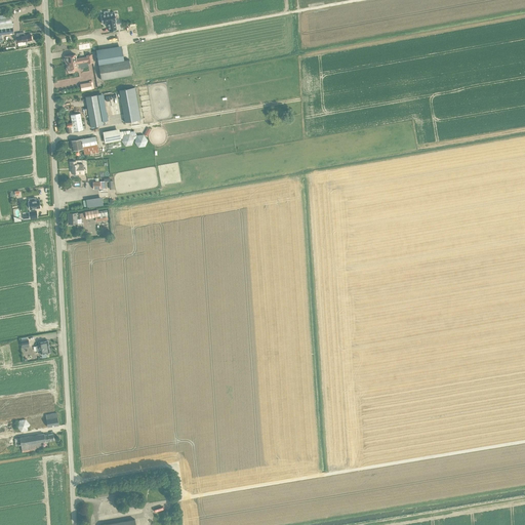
[(101,14),(103,24),(108,24),(109,32),(117,30),(115,22),(116,22),(114,12),(110,13),(109,10),(104,11),(104,14),(101,14)]
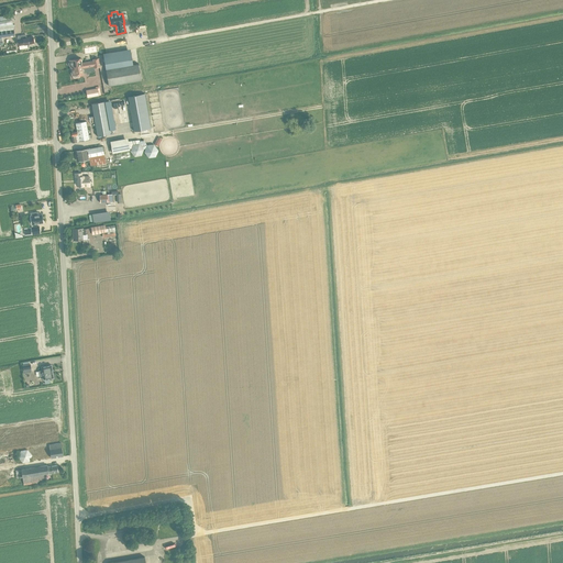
[(14,35),(13,25),(13,24),(0,25),(0,40),(2,41),(2,36),(14,35)]
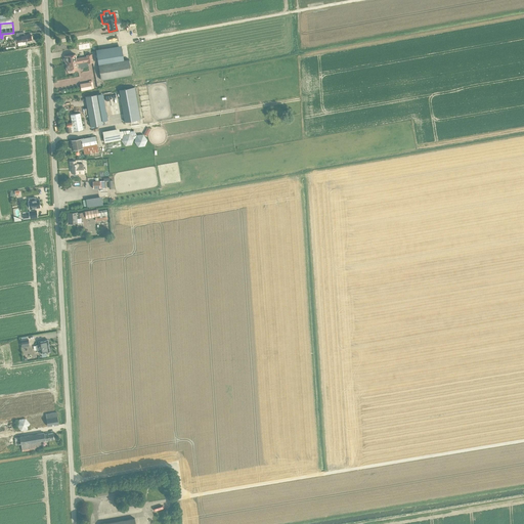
[(17,42),(32,40),(31,34),(25,36),(24,32),(16,33),(16,37),(17,42)]
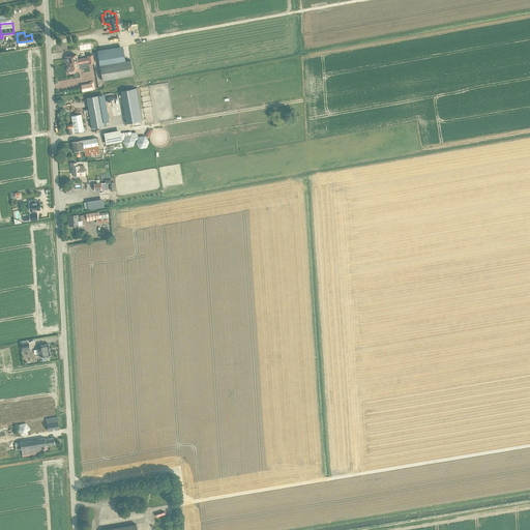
[(133,76),(130,60),(125,60),(123,50),(97,54),(102,81),(133,76)]
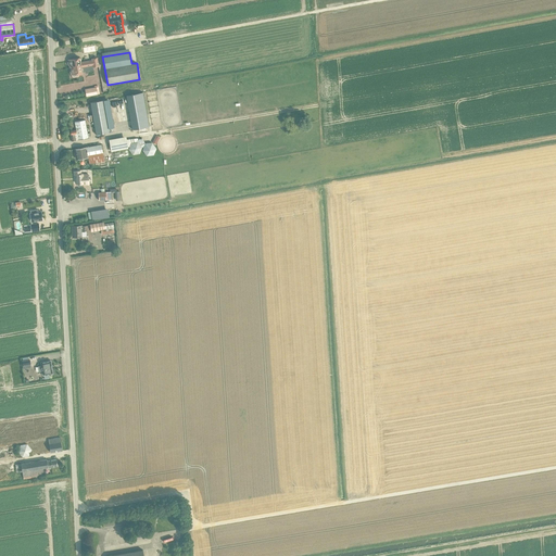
[(79,58),(68,60),(70,67),(84,64),(92,63),(92,60),(84,62),(80,62),(79,58)]
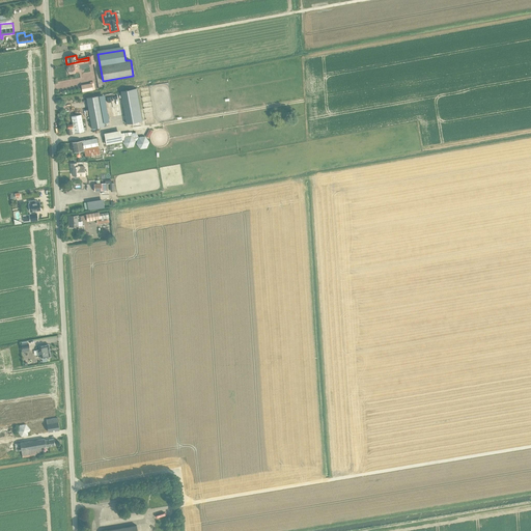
[(80,61),(66,64),(67,71),(68,71),(68,73),(70,74),(74,73),(75,72),(75,70),(79,70),(78,64),(81,63),(81,64),(88,62),(89,64),(94,63),(92,55),(87,56),(88,57),(88,60),(80,61)]
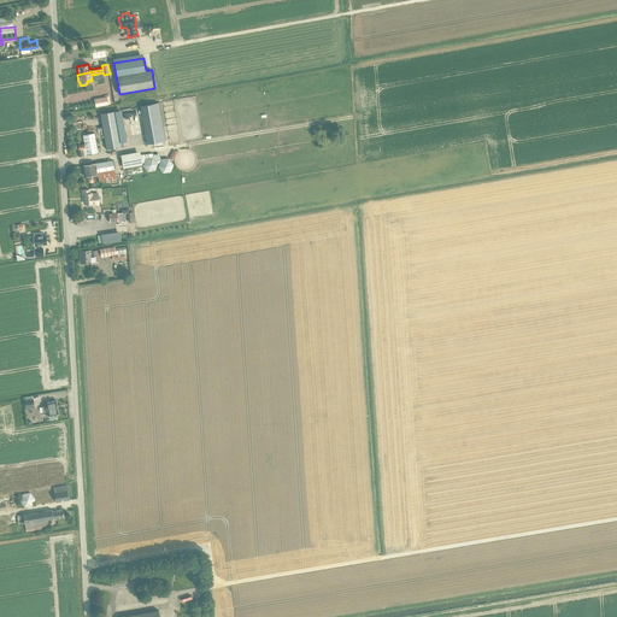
[(110,97),(94,99),(95,106),(111,104),(110,97)]
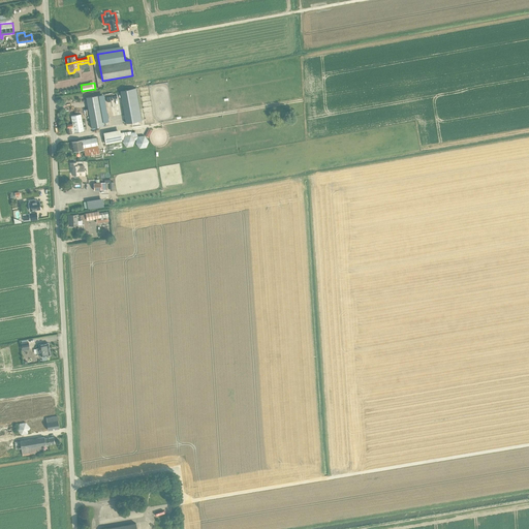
[(135,88),(120,91),(126,123),(142,121),(135,88)]
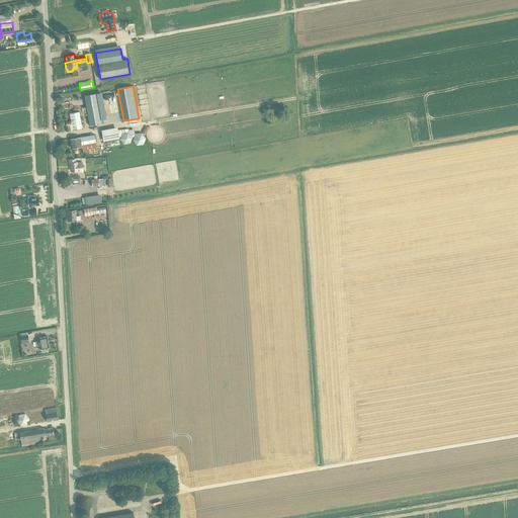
[(89,125),(101,123),(96,93),(84,95),(89,125)]
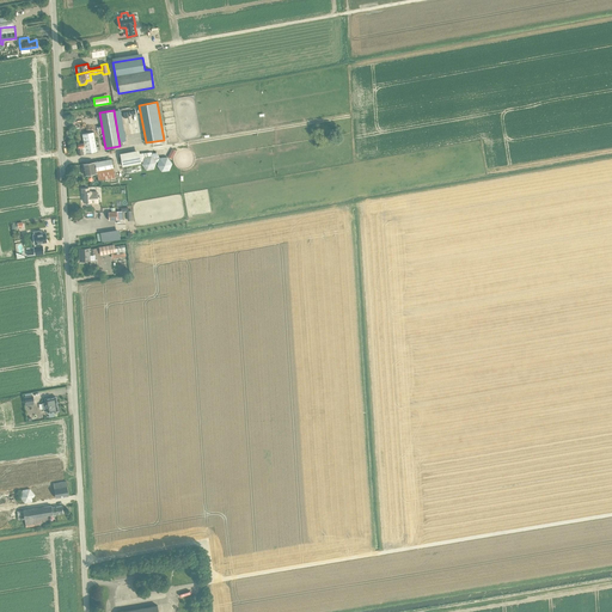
[(78,147),(77,147),(78,154),(86,153),(97,152),(93,132),(83,134),(84,142),(78,144),(78,147)]
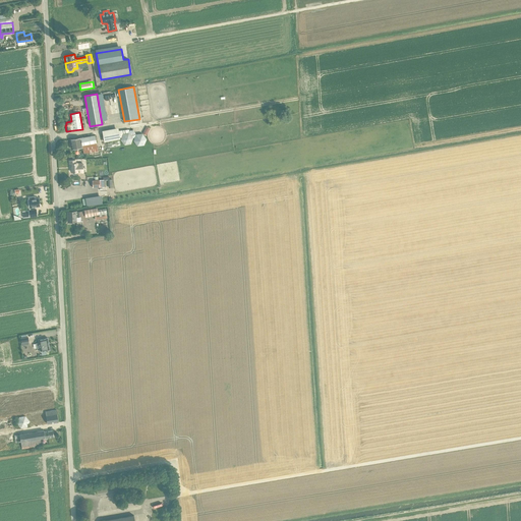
[(120,138),(120,137),(119,130),(118,127),(102,130),(104,141),(120,138)]
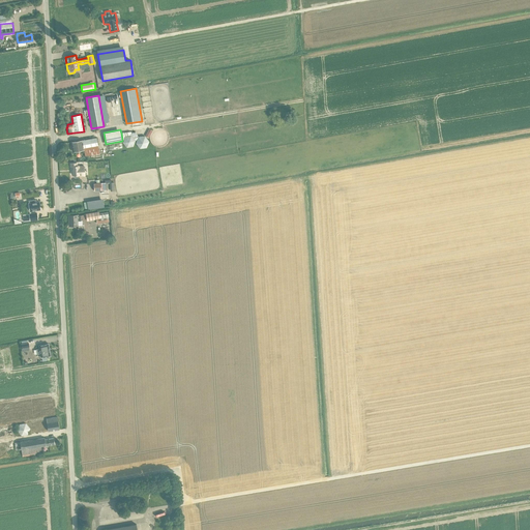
[(72,151),(84,149),(85,156),(99,153),(98,145),(96,138),(82,140),(71,142),(72,151)]
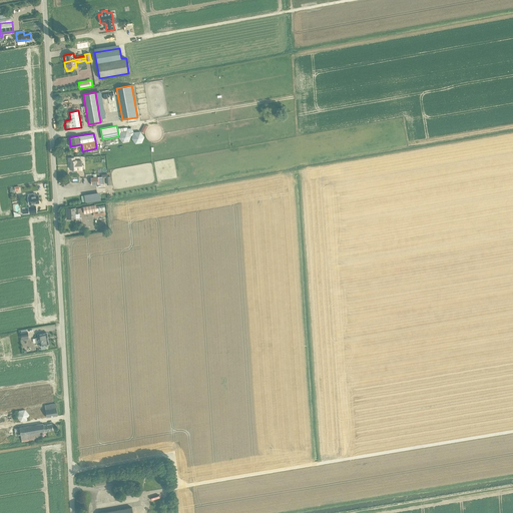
[(119,143),(118,137),(102,139),(104,146),(119,143)]
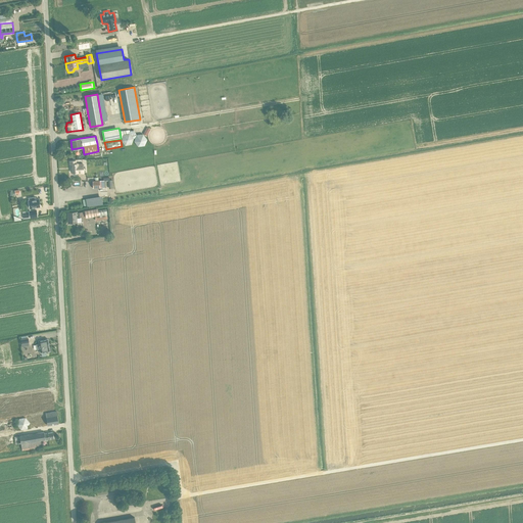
[(78,173),(79,173),(79,174),(83,174),(83,163),(76,163),(76,160),(69,160),(69,164),(72,164),(72,173),(73,173),(73,175),(74,175),(77,175),(78,174),(78,173)]
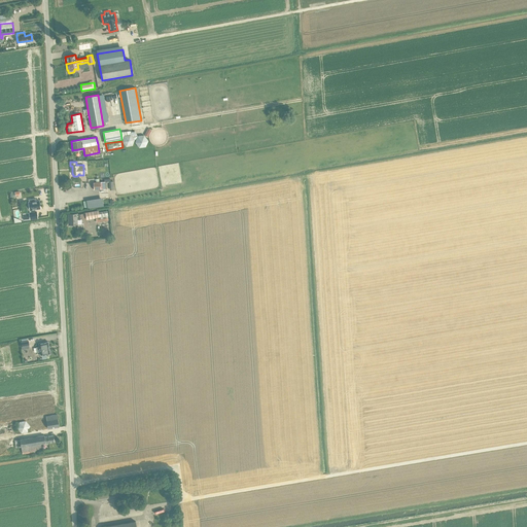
[(36,201),(36,200),(35,198),(29,200),(29,202),(29,203),(26,203),(27,210),(29,210),(29,212),(29,213),(23,214),(24,219),(30,219),(37,218),(36,211),(31,212),(31,210),(40,208),(38,200),(36,201)]
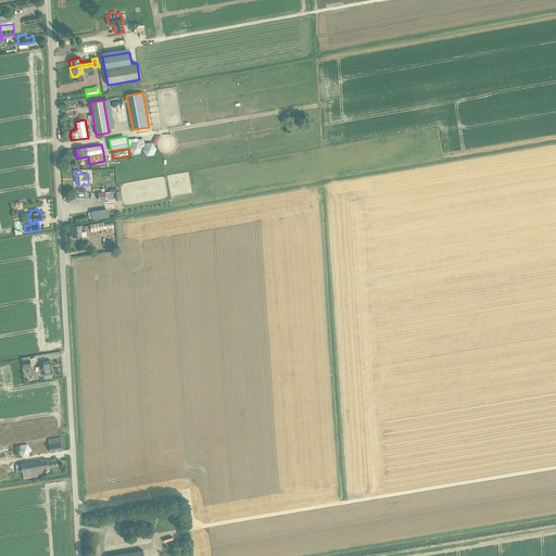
[(113,223),(104,224),(104,223),(103,223),(90,224),(91,232),(101,230),(101,235),(114,232),(113,228),(114,228),(113,223)]
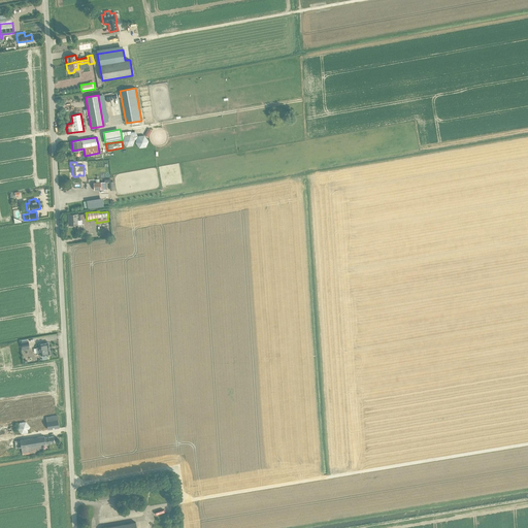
[(77,215),(68,216),(69,224),(77,224),(81,224),(81,220),(80,220),(80,215),(77,215)]
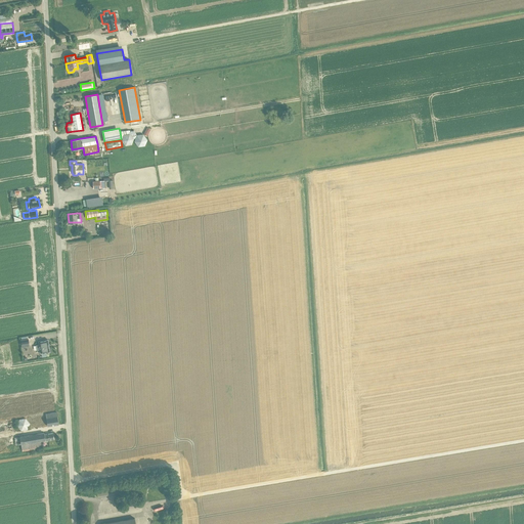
[(40,349),(40,353),(49,352),(47,340),(38,341),(39,345),(36,346),(37,350),(40,349)]
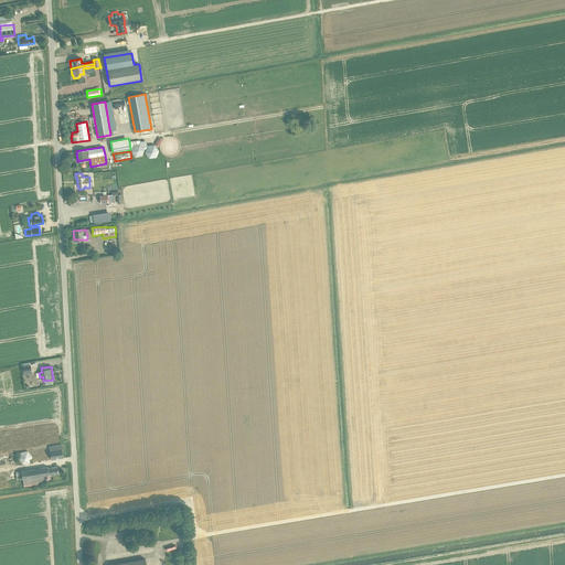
[(51,459),(63,458),(61,445),(49,446),(51,459)]
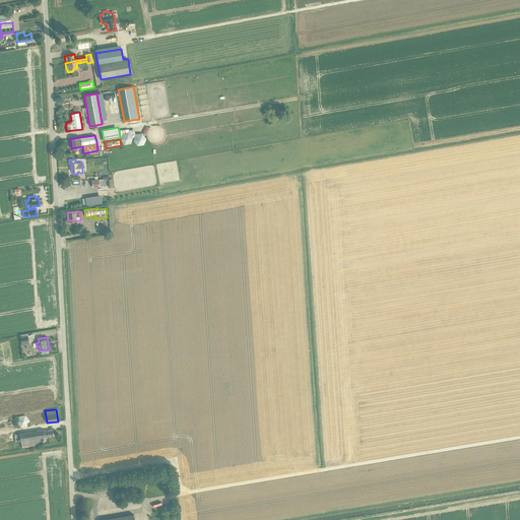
[(15,442),(20,441),(21,448),(41,444),(40,438),(53,436),(52,430),(44,431),(44,430),(19,434),(14,434),(15,442)]
